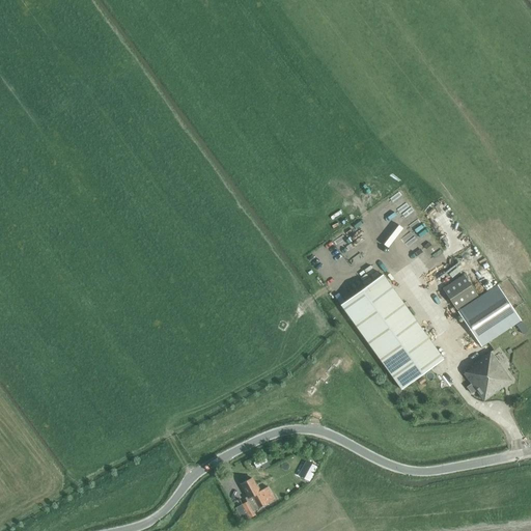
[(521,320),(497,285),(478,298),(465,277),(444,291),(481,346),(521,320)]
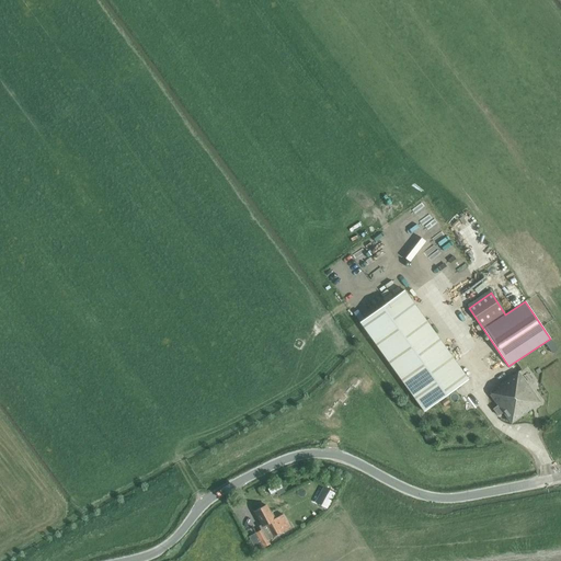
[(361,325),(424,413),(468,381),(404,294),(361,325)]
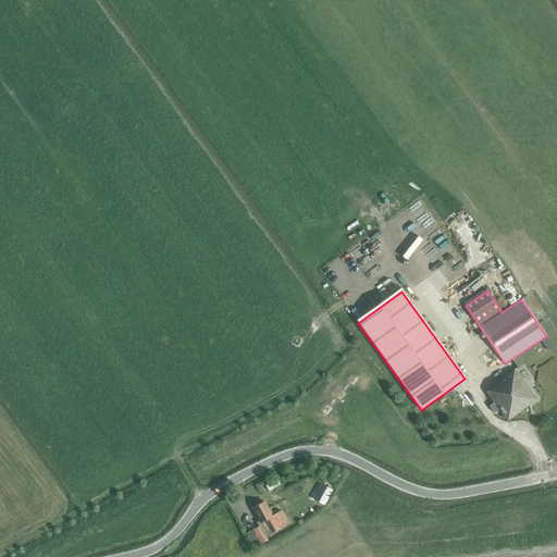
[(495,385),(486,392),(494,403),(490,406),(495,412),(499,409),(508,420),(536,399),(515,369),(494,384),(495,385)]
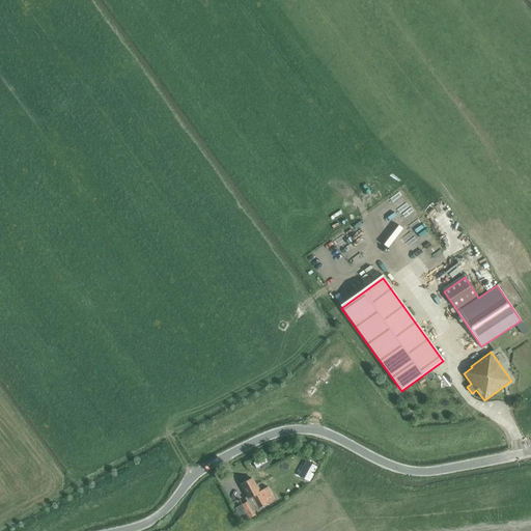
[(316,466),(309,463),(301,477),(308,481),(316,466)]
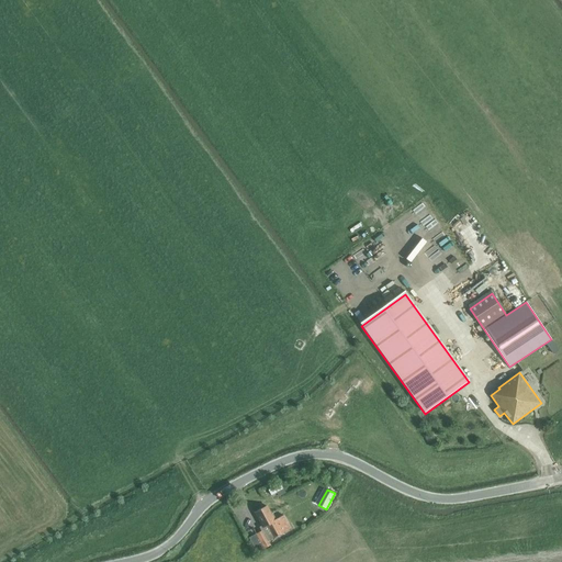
[(265,548),(270,544),(268,541),(273,538),(283,532),(272,515),(271,515),(266,506),(255,513),(262,526),(260,527),(262,530),(256,534),(265,548)]
